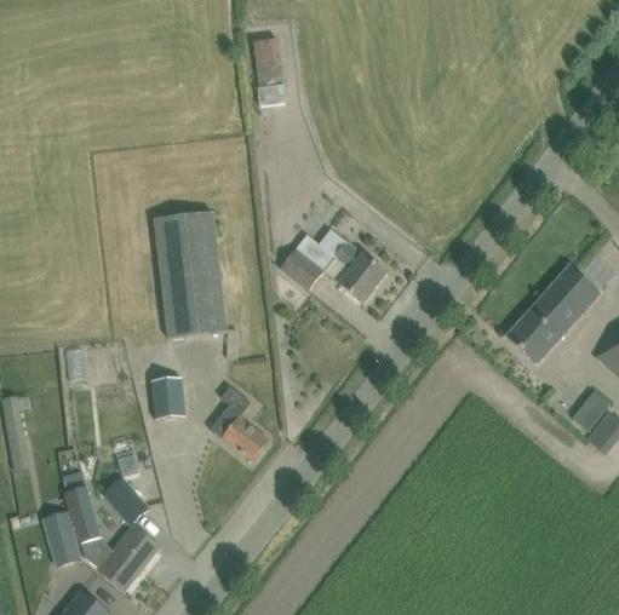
[(279,36),(253,39),(257,85),(284,82),(279,36)]
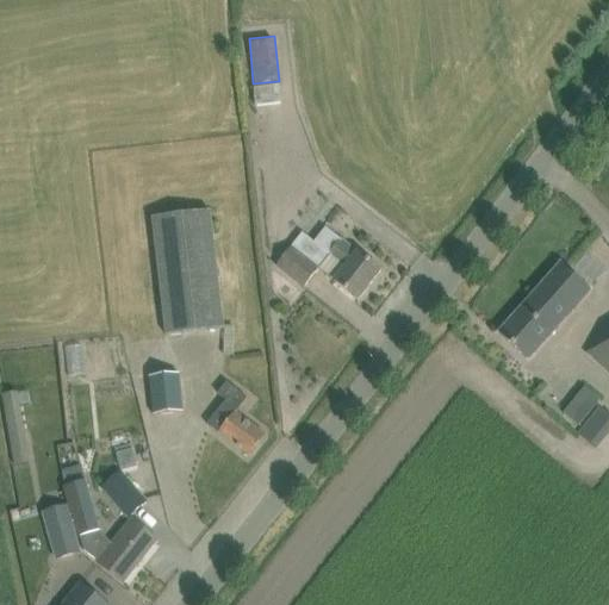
[(165,331),(224,324),(211,207),(150,213),(165,331)]
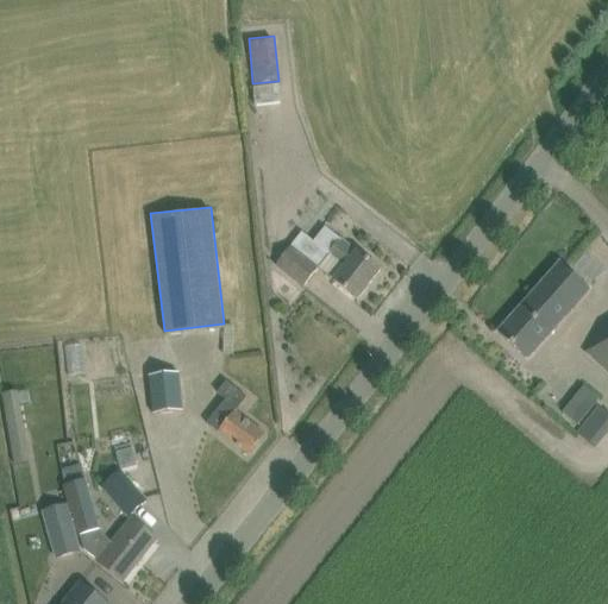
[(313,262),(337,281),(356,296),(378,266),(325,224),(313,239),(300,230),(288,245),(274,264),(298,283),(313,262)]
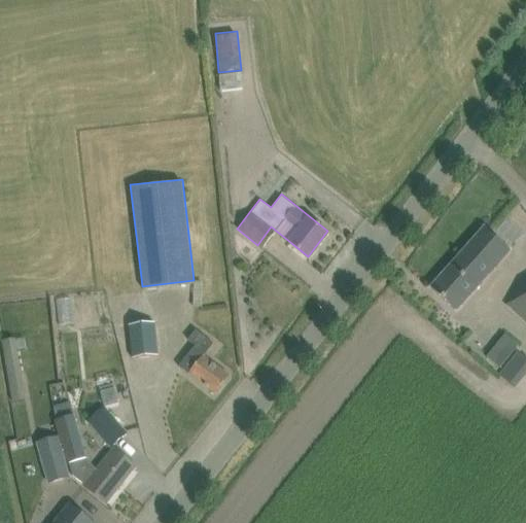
[(484,225),(430,285),(456,308),(509,248),(484,225)]
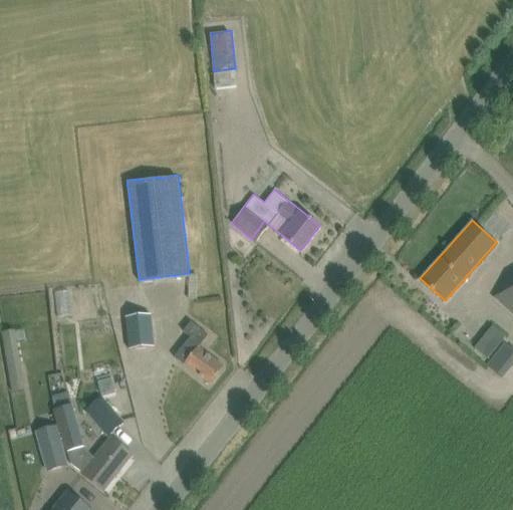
[(512,275),(511,273),(492,294),(512,312),(512,275)]
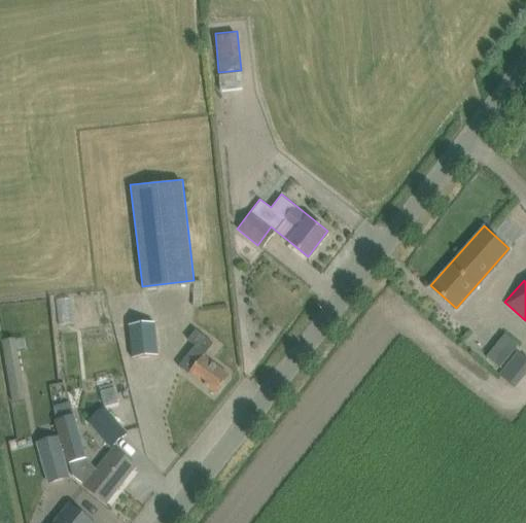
[(153,321),(128,323),(131,356),(156,353),(153,321)]
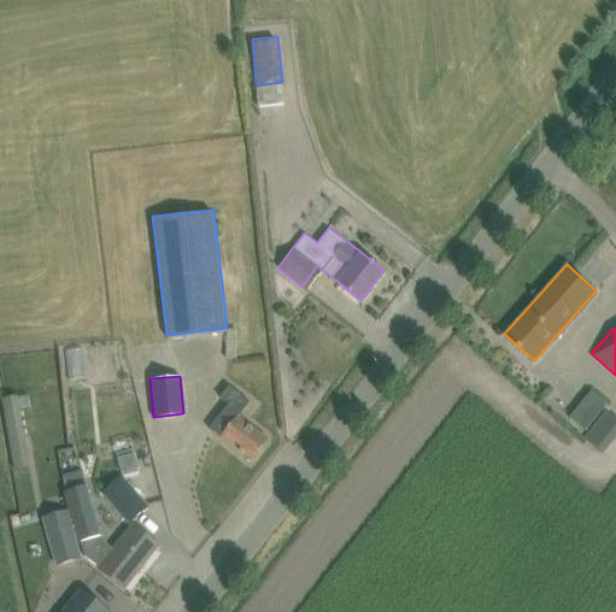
[(251,459),(268,439),(236,415),(248,399),(229,383),(221,394),(228,400),(209,425),(251,459)]
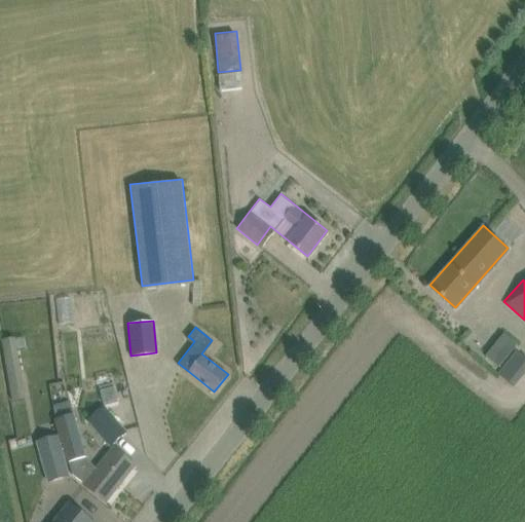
[(13,335),(0,337),(11,399),(25,397),(13,335)]
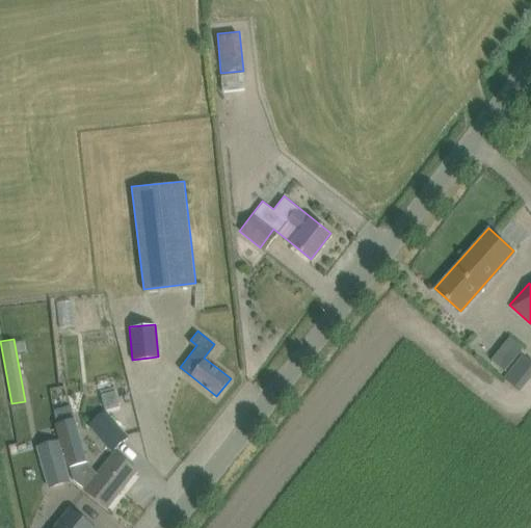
[(530,360),(522,351),(503,374),(520,388),(530,373),(530,360)]
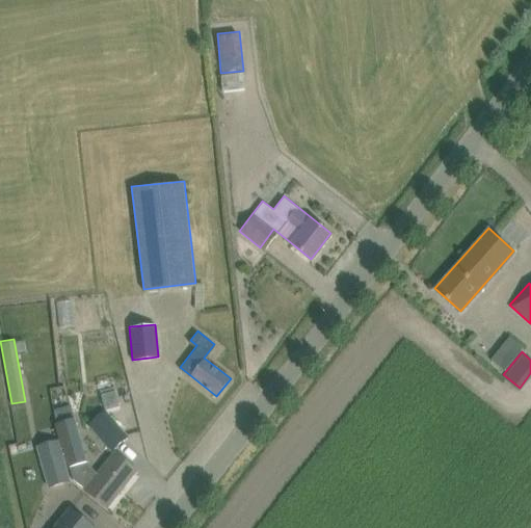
[(128,436),(103,408),(87,421),(111,450),(128,436)]
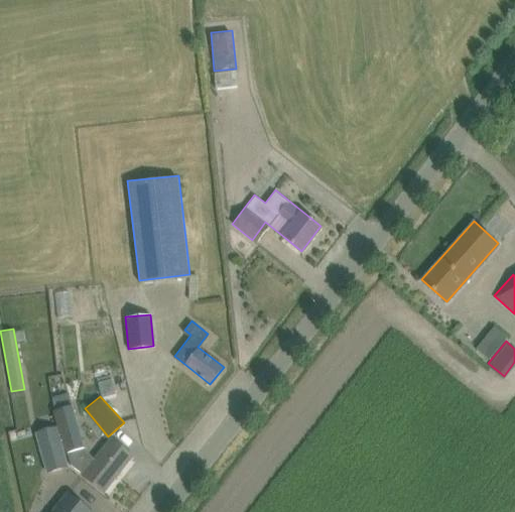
[(69,462),(88,477),(103,489),(131,455),(110,438),(94,458),(82,449),(71,404),(52,409),(69,462)]
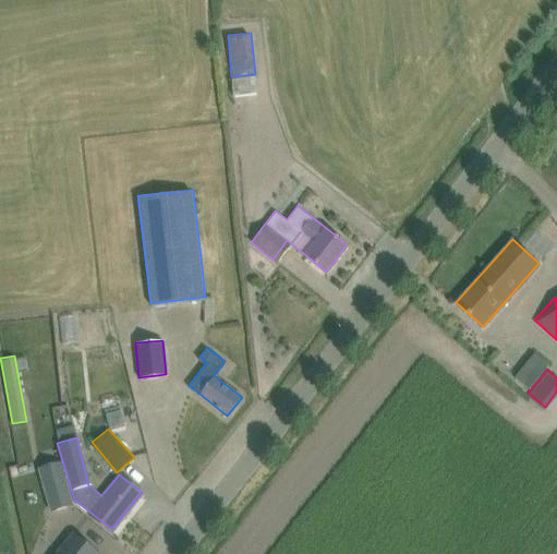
[(50,508),(72,503),(60,460),(39,467),(50,508)]
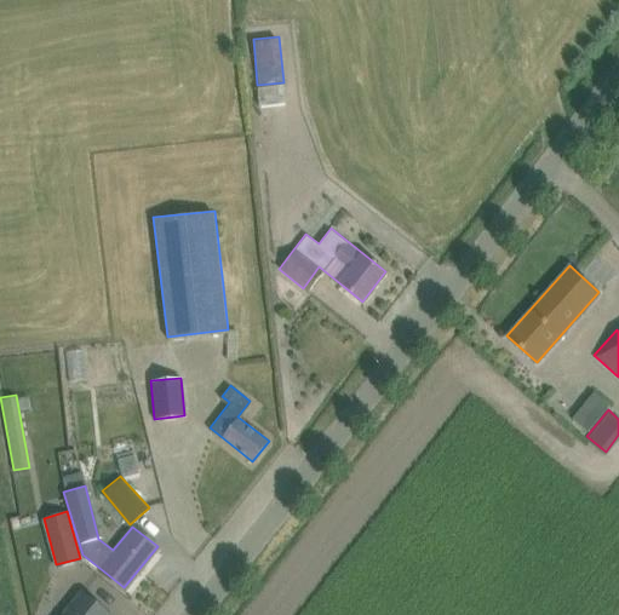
[(59,614),(110,614),(80,591),(59,614)]
